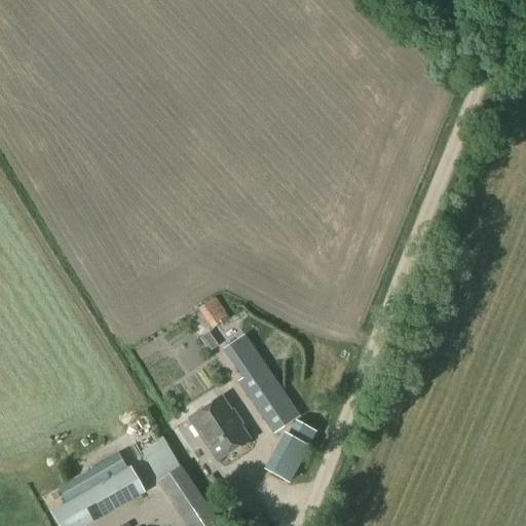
[(215,299),(198,310),(212,330),(228,318),(215,299)]
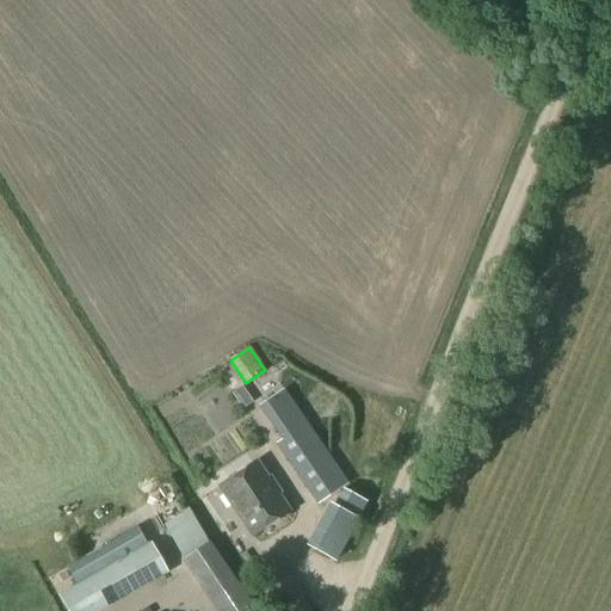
[(283,396),(263,409),(295,457),(290,461),(316,500),(341,482),(316,443),(283,396)]
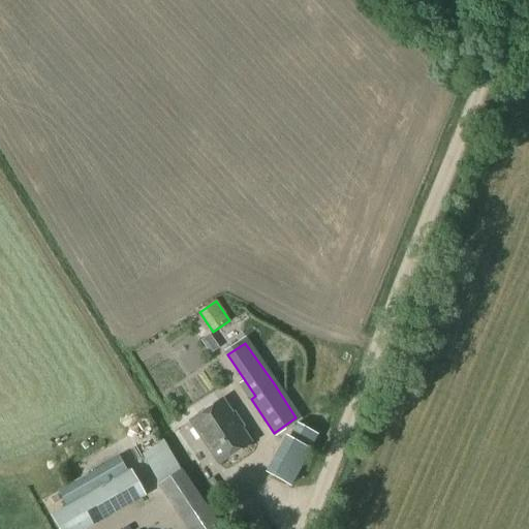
[(220,400),(188,421),(217,464),(249,443),(220,400)]
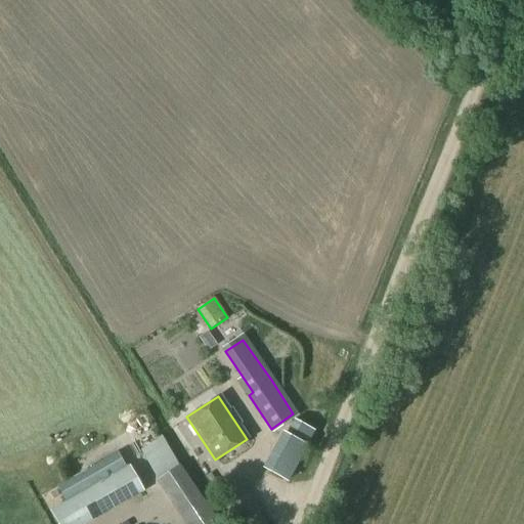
[(281,433),(263,468),(285,480),(304,445),(310,432),(292,423),(286,435),(281,433)]
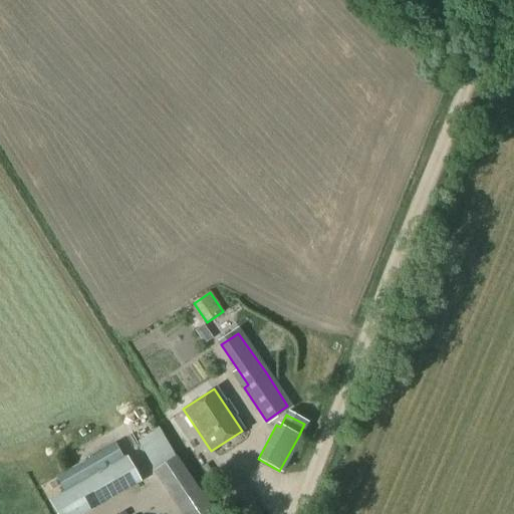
[(129,455),(48,502),(54,513),(86,513),(144,481),(129,455)]
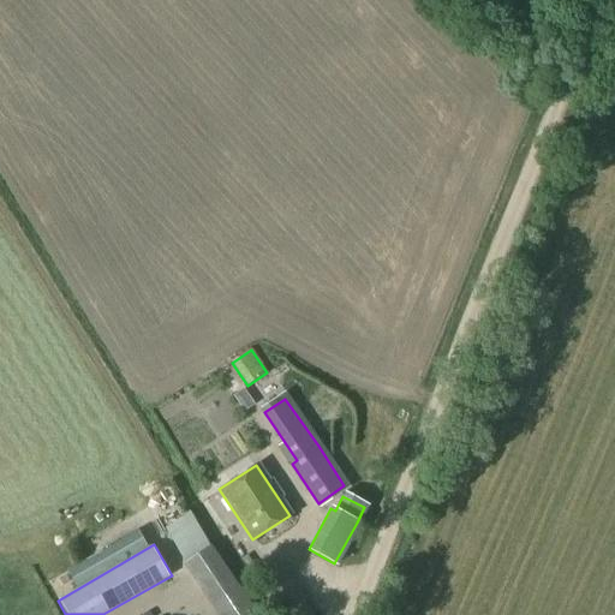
[(252,614),(210,548),(185,563),(218,614),(252,614)]
